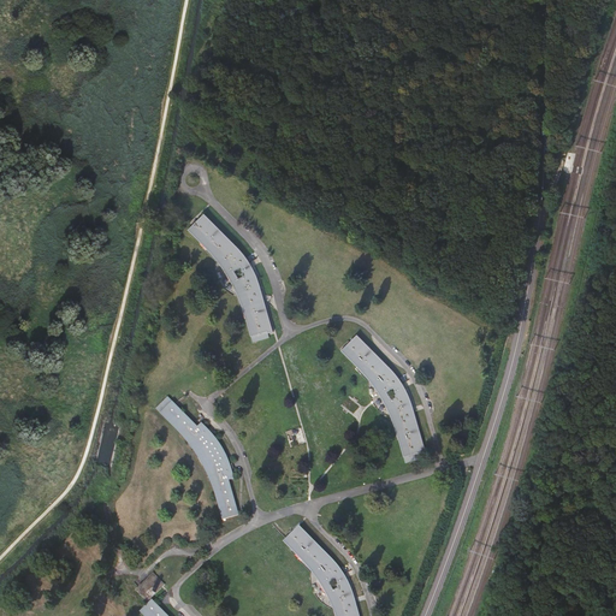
[(227,243),(201,218),(189,230),(218,259),(220,262),(225,268),(227,272),(232,279),(236,286),(240,294),(242,303),(244,309),(244,312),(252,336),(268,331),(258,297),(265,295),(262,288),(260,282),(255,272),(247,259),(241,249),(236,244),(231,240),(227,243)]
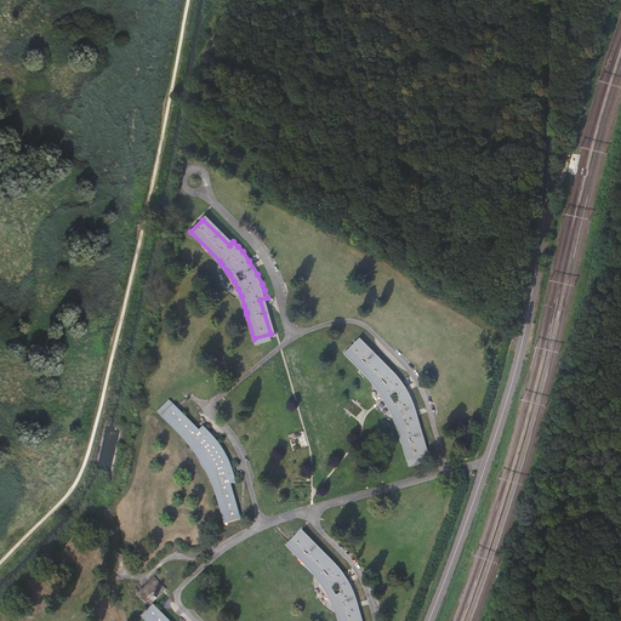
[(398,427),(400,434),(402,443),(408,461),(425,456),(420,442),(415,421),(420,420),(416,408),(412,399),(408,391),(403,382),(396,371),(388,363),(382,368),(358,341),(345,353),(370,380),(374,385),(380,391),(382,396),(386,402),(393,414),(398,427)]
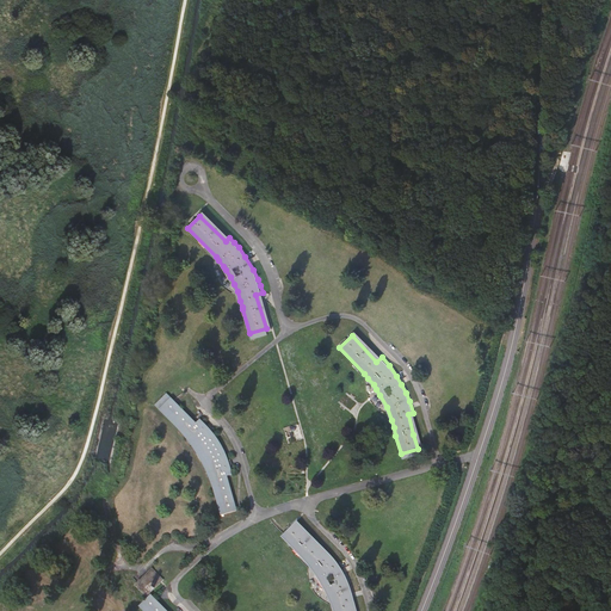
[(183,408),(172,397),(160,409),(185,434),(189,439),(192,444),(196,449),(197,451),(199,455),(204,462),(208,469),(211,480),(214,488),(216,497),(222,516),(238,511),(234,498),(228,476),(234,474),(230,463),(227,455),(221,443),(216,437),(211,430),(205,421),(203,420),(202,419),(197,423),(193,420),(183,408)]
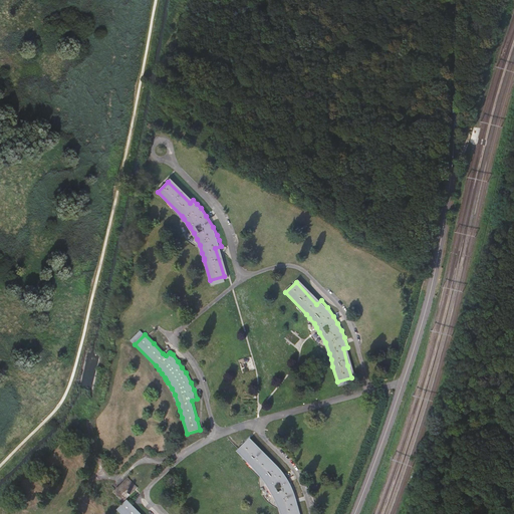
[(256,450),(247,442),(237,452),(247,462),(258,473),(262,478),(266,482),(270,488),(273,494),(276,499),(278,506),(280,513),(296,513),(294,507),(299,506),(296,498),(293,489),(289,482),(285,476),(280,468),(275,462),(272,459),(268,463),(256,450)]
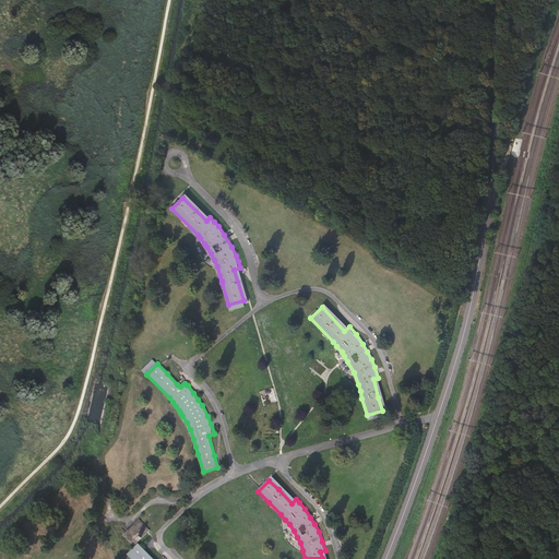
[(140,519),(135,523),(123,535),(134,545),(151,530),(140,519)]
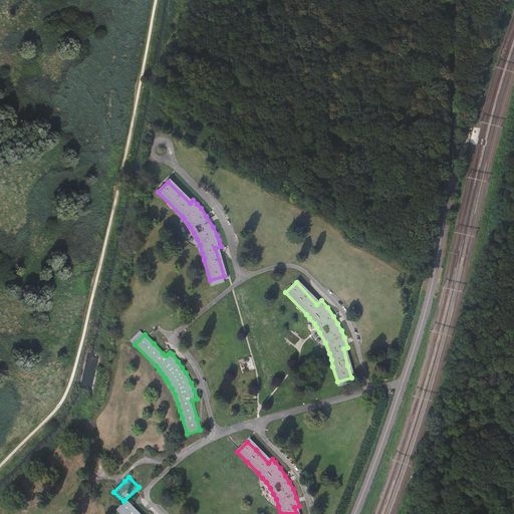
[(142,513),(127,500),(117,510),(121,513),(142,513)]
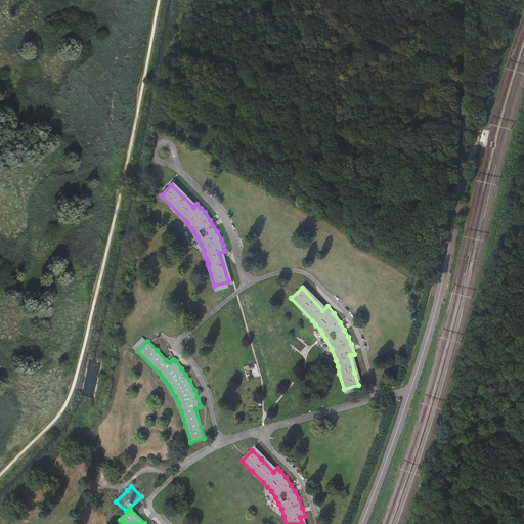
All buildings are outlined.
